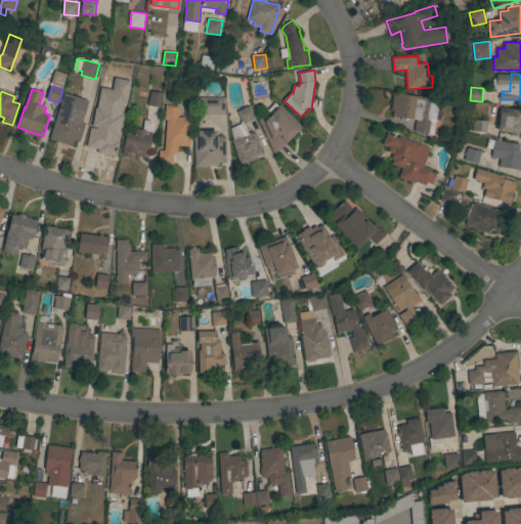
[(152,91),(164,93),(161,107),(149,105),(152,91)]
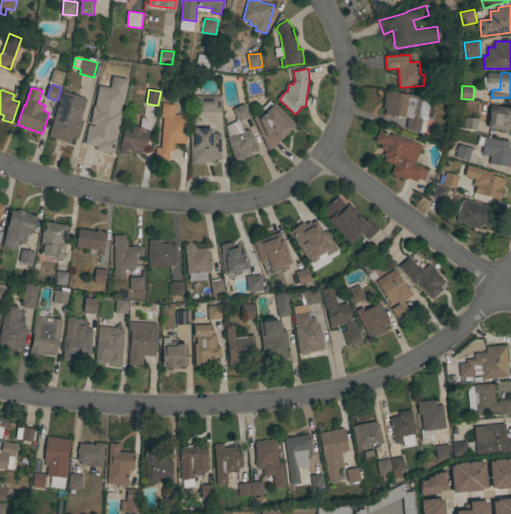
[(427,132),(408,129),(409,117),(387,114),(387,108),(385,108),(388,90),(400,92),(432,97),(427,132)]
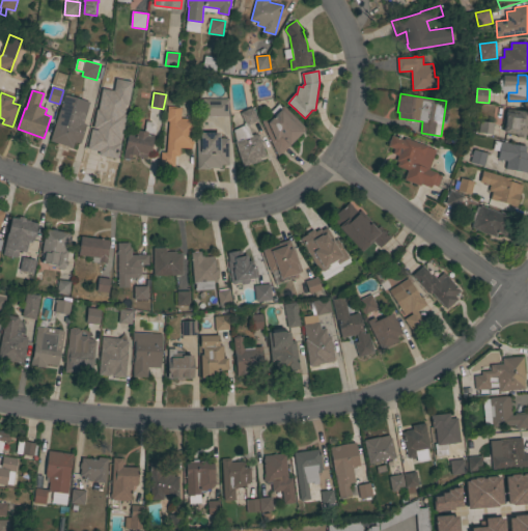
[(66,94),(91,103),(85,123),(87,124),(82,143),(76,142),(74,147),(52,141),(66,94)]
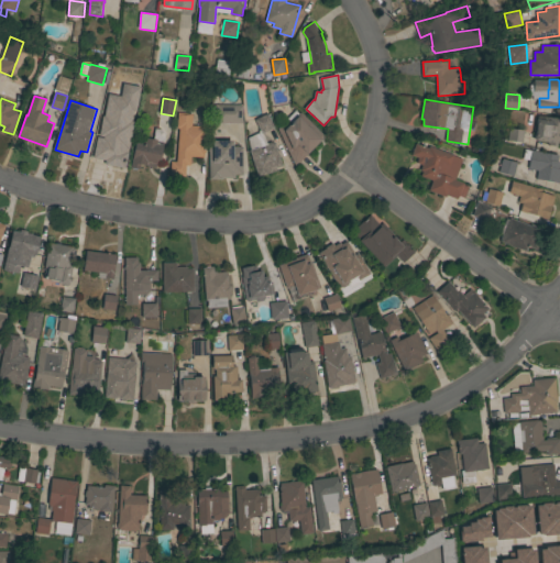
[(136,122),(120,119),(123,105),(127,106),(128,100),(131,100),(131,102),(140,103),(136,122)]
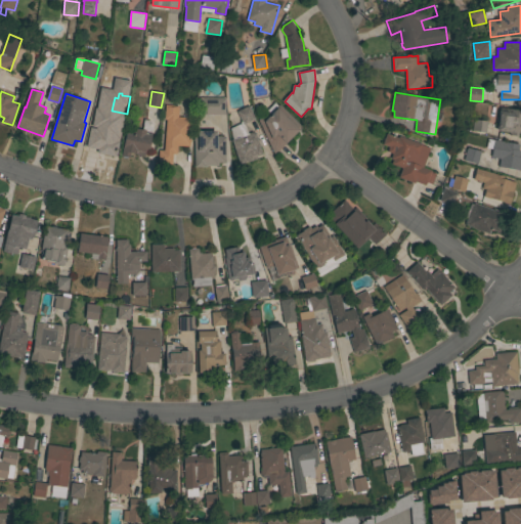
[(201,115),(201,97),(226,97),(227,115),(201,115)]
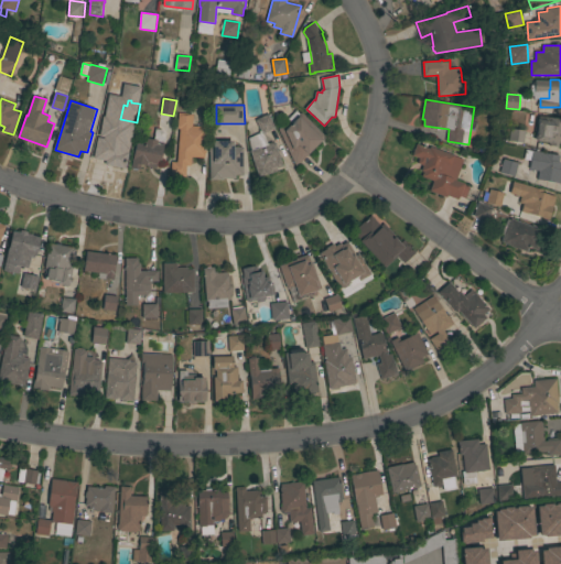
[(280,129),(287,126),(288,128),(293,122),(289,119),(298,110),(301,114),(302,112),(326,137),(301,163),(300,162),(297,165),(280,129)]
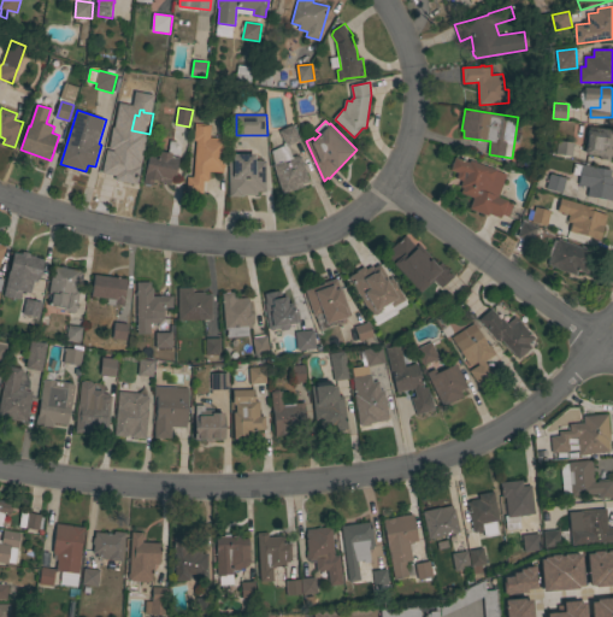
[(140,148),(139,150),(142,151),(137,169),(139,169),(136,180),(129,177),(128,180),(113,176),(113,177),(102,175),(116,123),(128,127),(124,144),(140,148)]
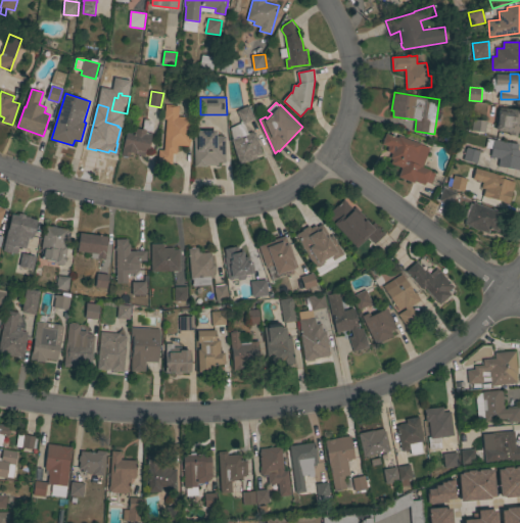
[(168,120),(166,119),(167,104),(180,105),(179,116),(193,117),(191,146),(179,145),(178,153),(174,153),(174,157),(176,157),(175,163),(159,162),(160,150),(166,150),(168,120)]
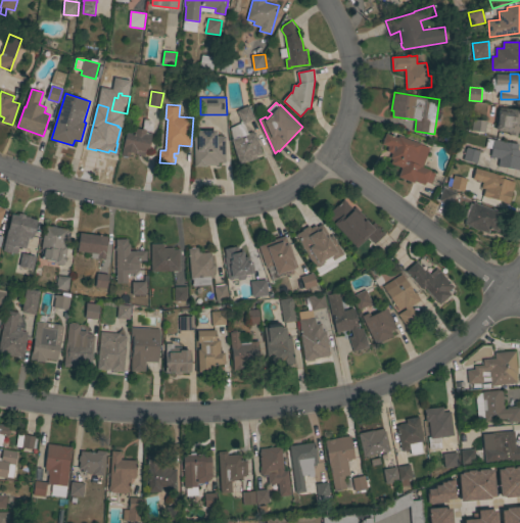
[(242,123),(241,122),(243,121),(238,111),(249,105),(255,119),(244,124),(249,133),(254,131),(254,133),(256,132),(264,154),(256,155),(257,158),(240,164),(233,140),(234,139),(232,128),(242,123)]
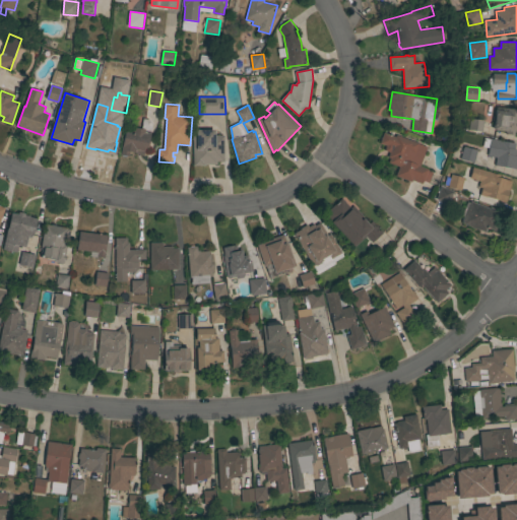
[(498,106),(516,109),(516,135),(508,134),(508,131),(495,129),(498,106)]
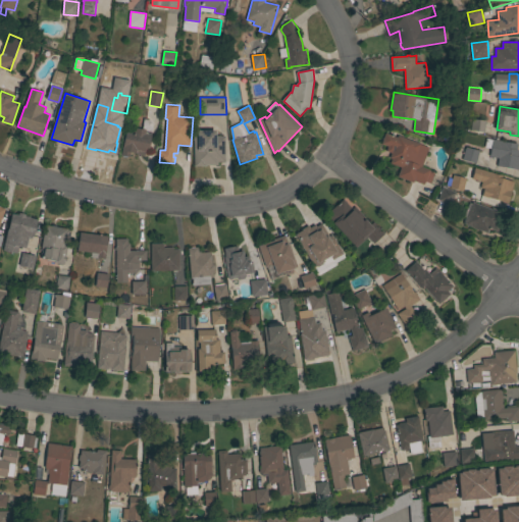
[(149,152),(146,152),(146,155),(138,154),(132,152),(131,156),(122,155),(127,129),(136,132),(137,127),(143,129),(145,118),(151,119),(155,123),(149,152)]
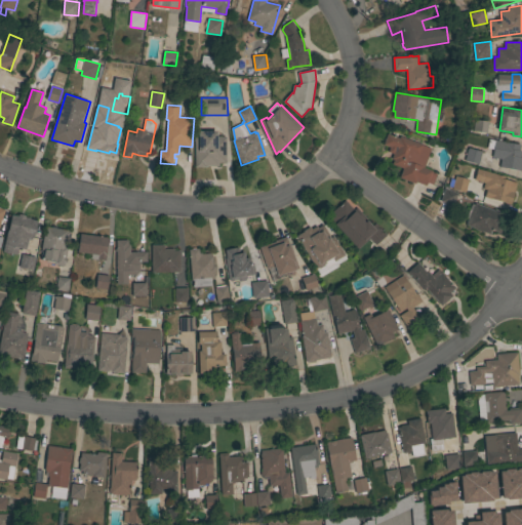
[(488,133),(474,131),(476,120),(489,121),(488,133)]
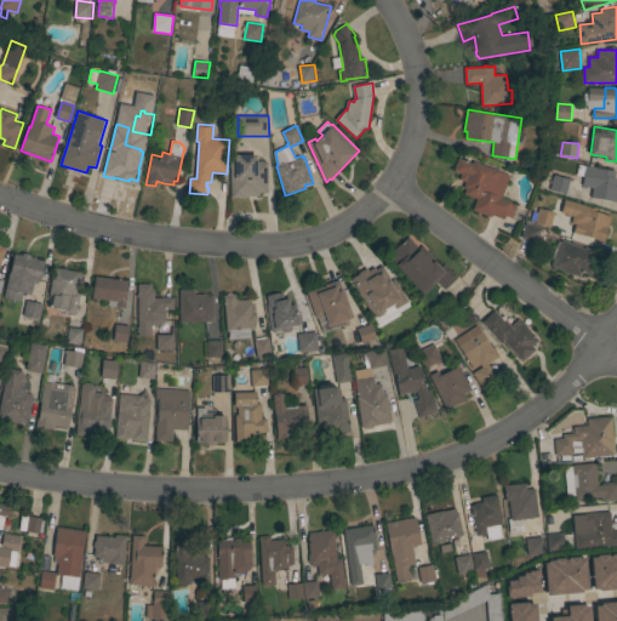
[(269,192),(261,192),(261,195),(246,197),(246,198),(232,198),(232,160),(235,160),(235,155),(258,155),(258,161),(269,161),(269,192)]
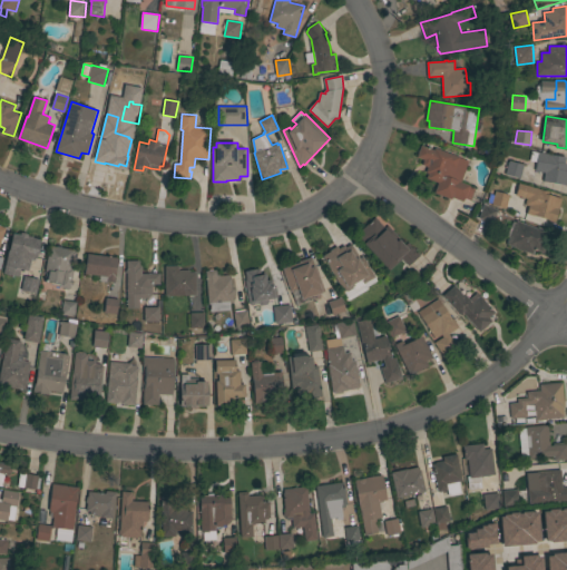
[(462,182),(471,185),(470,187),(476,189),(471,200),(467,198),(466,199),(465,199),(465,202),(453,197),(452,199),(434,193),(439,183),(428,178),(429,174),(427,173),(429,165),(428,161),(417,157),(422,145),(434,150),(436,148),(461,157),(460,157),(470,160),(462,182)]
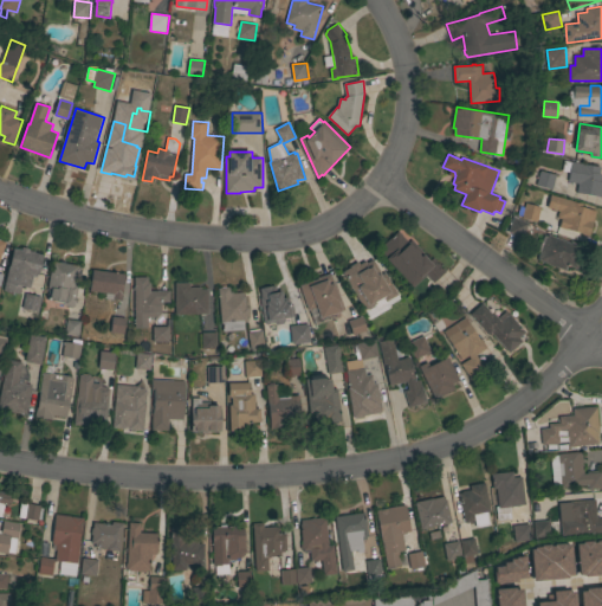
[(601,167),(600,173),(601,173),(601,181),(601,198),(578,193),(580,184),(569,181),(573,161),(601,167)]
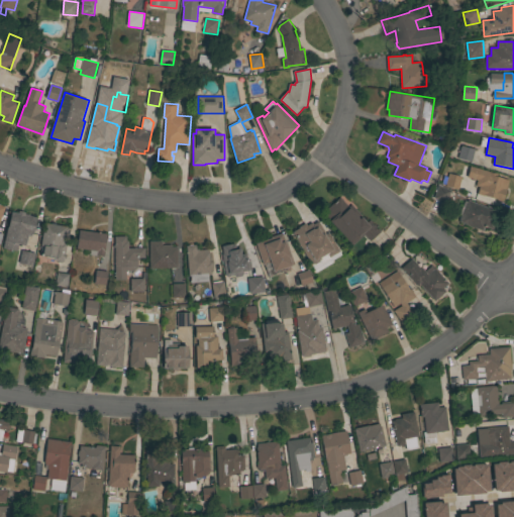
[(463,145),(476,149),(473,162),(459,158),(463,145)]
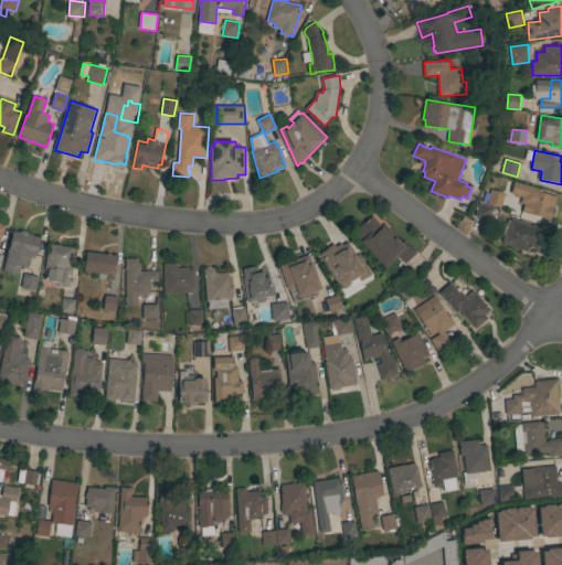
[(521,202),(522,196),(511,194),(515,182),(545,190),(544,193),(558,196),(552,220),(523,212),(526,203),(521,202)]
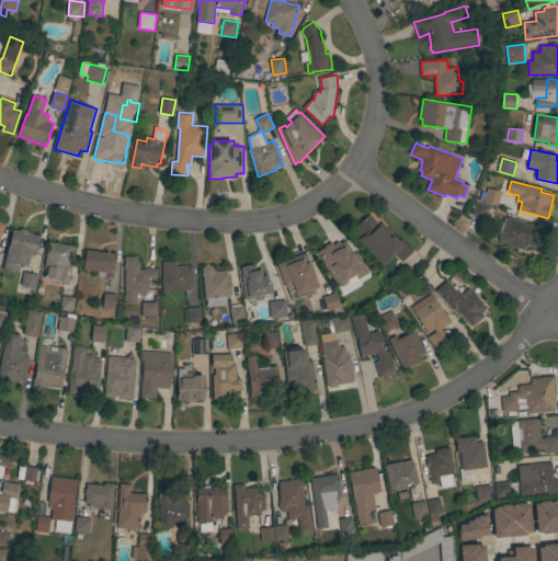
[(489,187),(502,192),(499,205),(485,202),(489,187)]
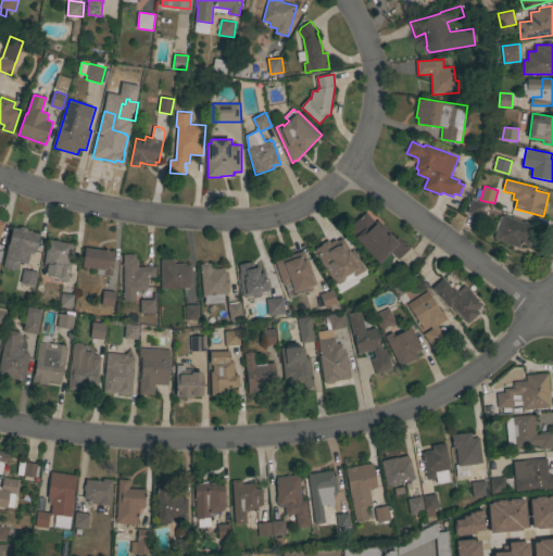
[(473,199),(487,204),(481,218),(468,213),(473,199)]
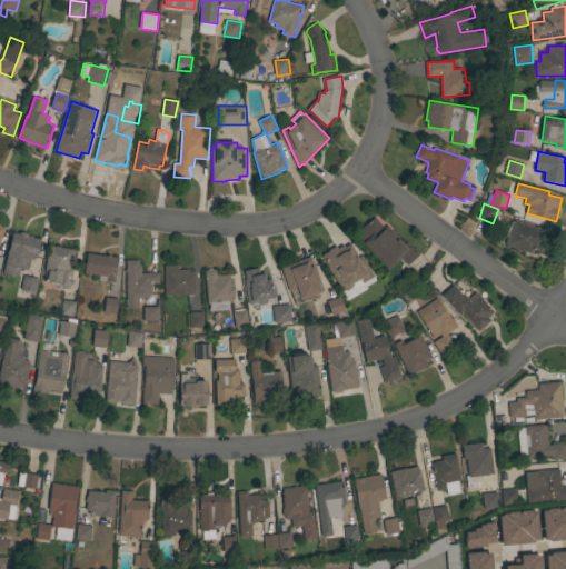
[(386,228),(389,226),(399,237),(398,238),(405,245),(408,241),(420,255),(408,266),(403,259),(389,271),(356,235),(376,217),(386,228)]
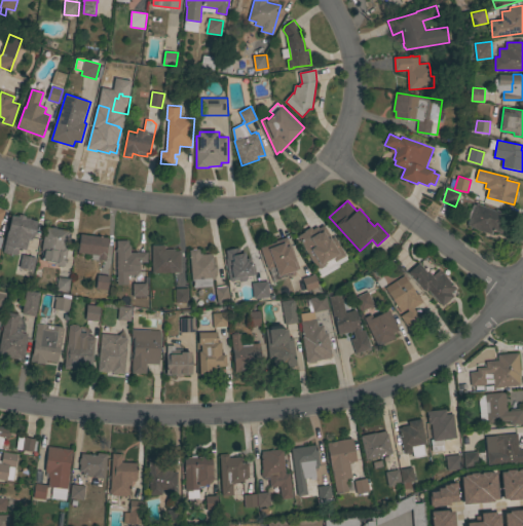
[(468,225),(477,203),(496,211),(496,210),(510,215),(502,233),(493,229),(491,234),(468,225)]
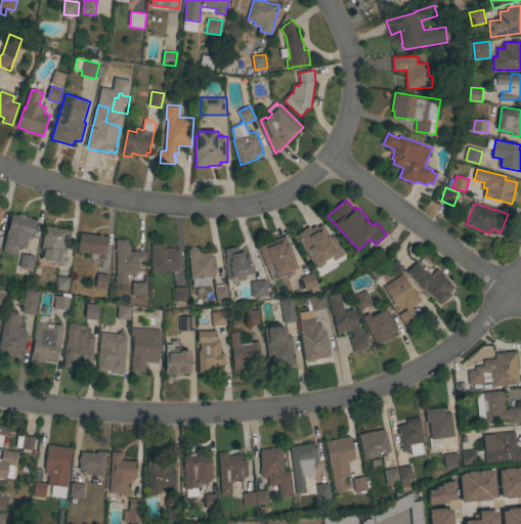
[(20,216),(20,217),(26,218),(26,216),(32,217),(31,218),(39,220),(35,237),(33,237),(33,238),(30,238),(31,237),(30,236),(29,242),(18,238),(15,254),(4,252),(7,238),(9,231),(13,214),(20,216)]
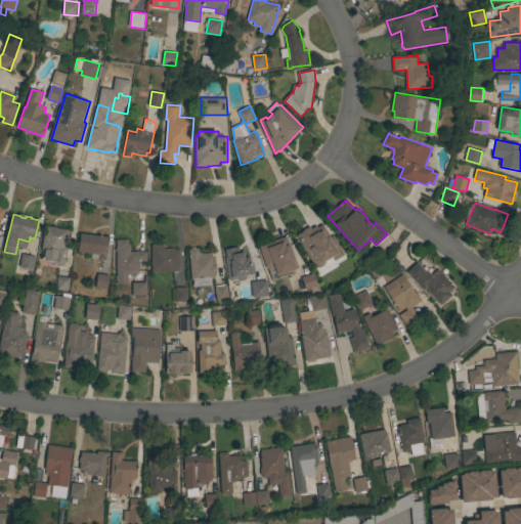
[(346,254),(335,260),(333,257),(327,260),(327,262),(326,263),(326,264),(320,267),(319,267),(317,268),(298,235),(305,231),(304,230),(311,226),(312,228),(317,225),(318,227),(323,224),(332,237),(335,235),(346,254)]
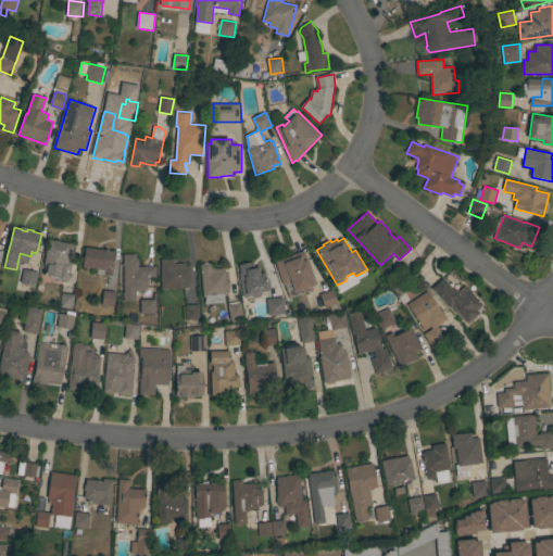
[(57,240),(57,239),(62,240),(61,241),(74,244),(72,261),(74,262),(72,273),(73,274),(72,278),(71,278),(70,281),(68,281),(67,282),(63,281),(63,280),(60,280),(61,278),(45,275),(47,264),(45,264),(49,239),(57,240)]
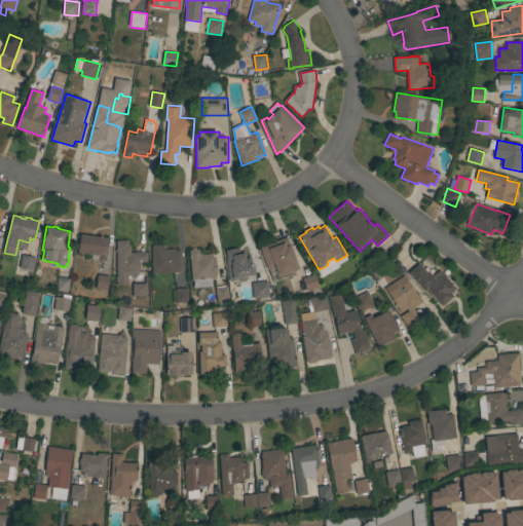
[(109,238),(107,255),(108,255),(107,261),(92,259),(92,255),(79,253),(81,234),(109,238)]
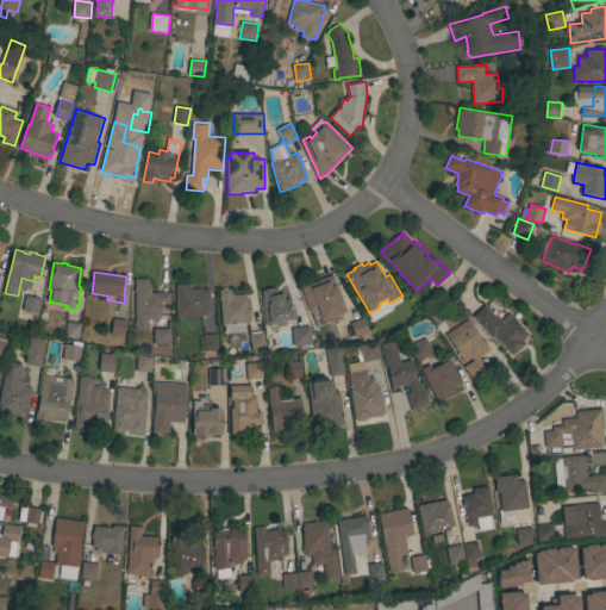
[(303,287),(322,281),(320,280),(335,275),(337,285),(338,284),(348,311),(324,321),(319,309),(312,312),(303,287)]
